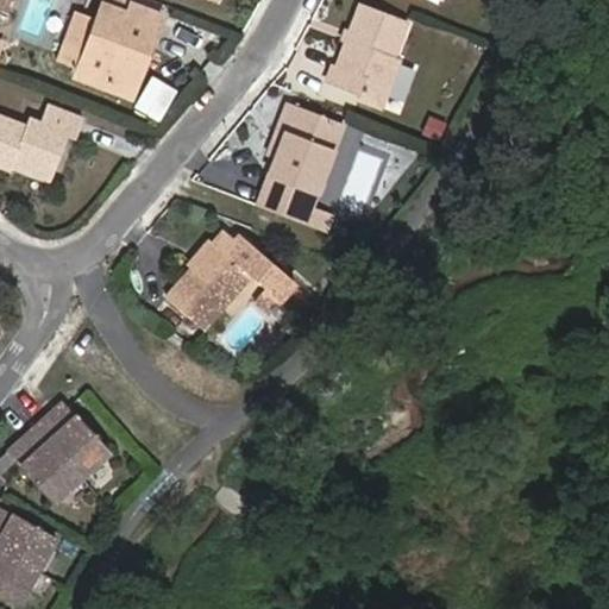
[(132,96),(163,16),(121,0),(102,0),(98,18),(75,10),(56,60),(79,68),(75,76),(132,96)]
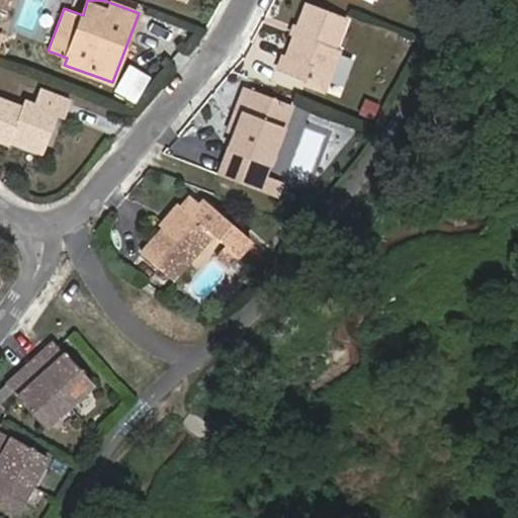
[(335,48),(347,17),(308,1),(280,71),(306,81),(308,76),(327,84),(340,50),(335,48)]
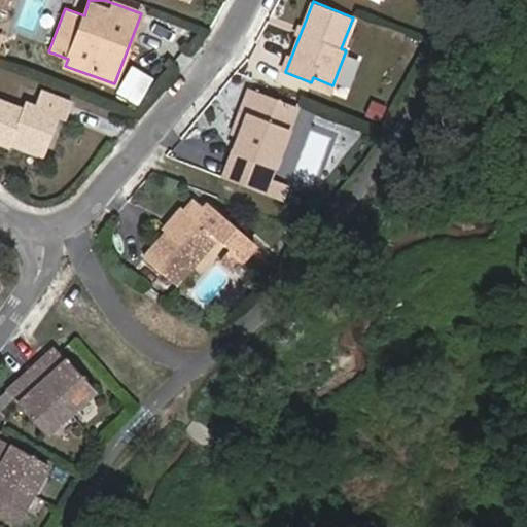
[(27,101),(25,107),(0,98),(0,142),(43,159),(60,117),(66,119),(73,101),(42,90),(37,104),(27,101)]
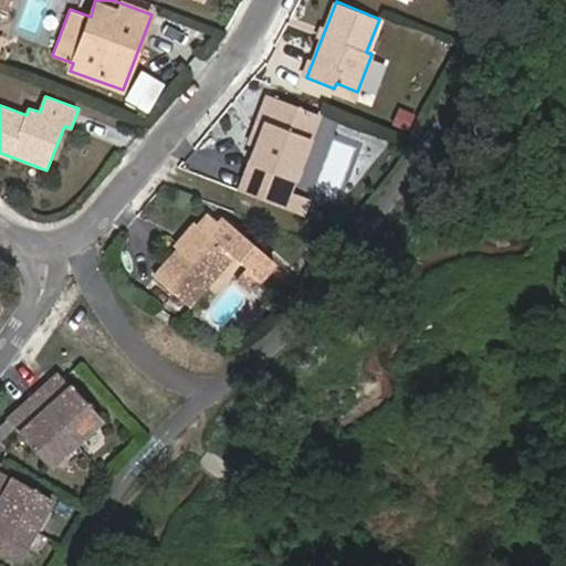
[(291,189),(318,116),(268,97),(261,114),(268,117),(247,173),(291,189)]
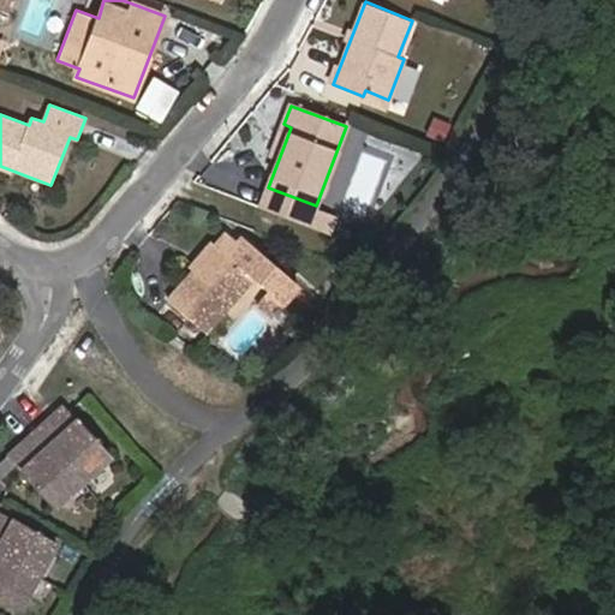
[(429,118),(423,136),(443,142),(448,123),(429,118)]
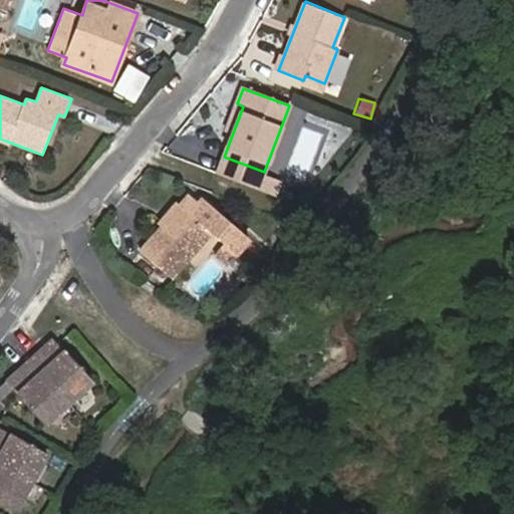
[(224,157),(219,172),(259,187),(264,173),(264,172),(224,157)]
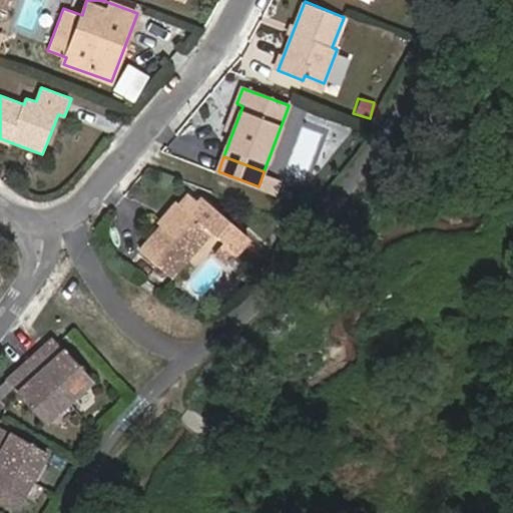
[(278,192),(282,179),(264,172),(259,186),(278,192)]
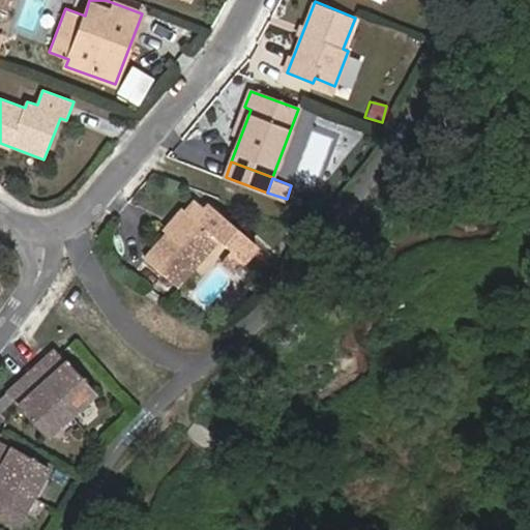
[(242,260),(256,245),(200,197),(145,259),(176,286),(218,238),(242,260)]
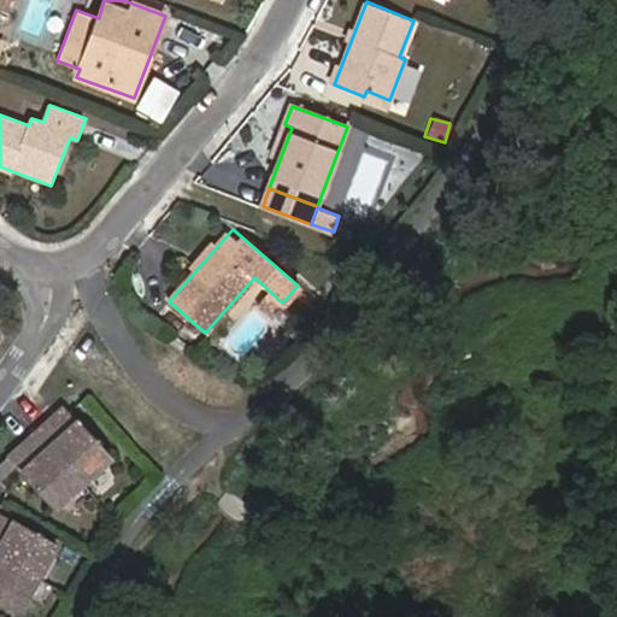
[(22,459),(62,500),(116,448),(69,398),(13,451),(22,459)]
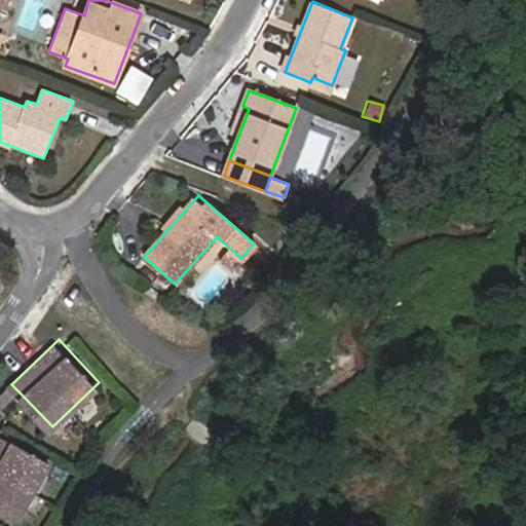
[(11,384),(0,395),(0,399),(5,404),(19,391),(11,384)]
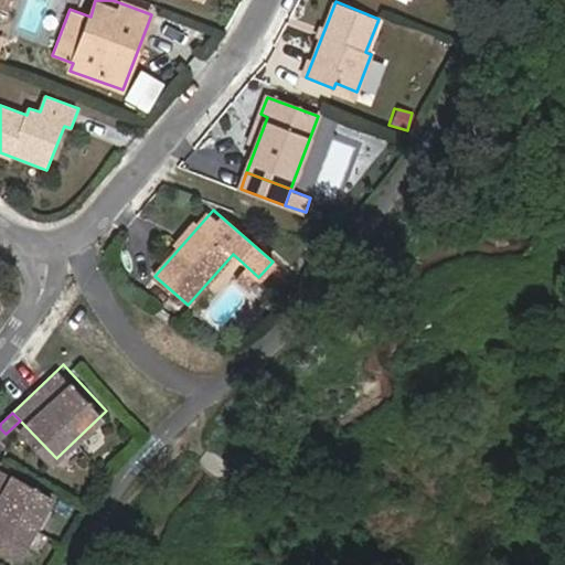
[(206,451),(200,465),(223,477),(230,464),(206,451)]
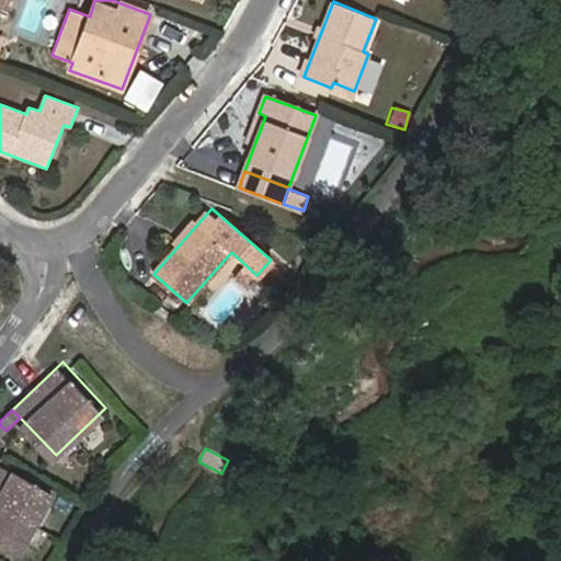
[(58,489),(3,457),(0,462),(0,534),(25,548),(58,489)]
